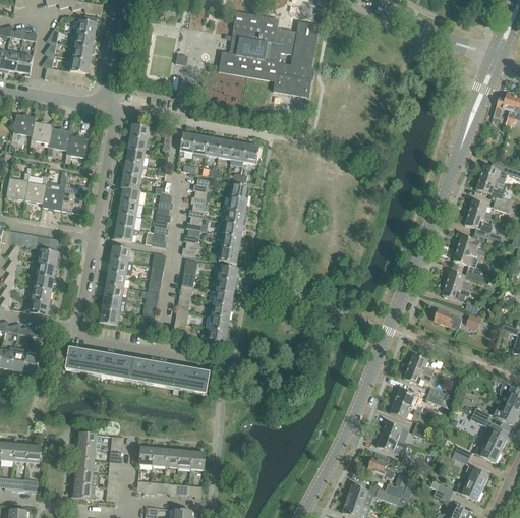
[(70,4),(72,9),(83,6),(85,6),(87,1),(79,0),(73,0),(72,4),(70,4)]
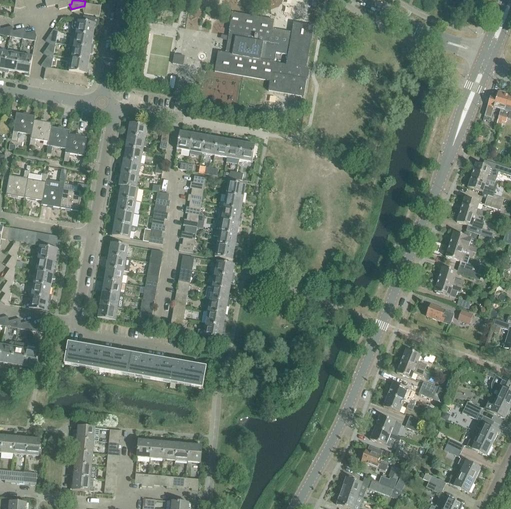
[(98,14),(100,4),(85,1),(84,6),(82,6),(83,12),(98,14)]
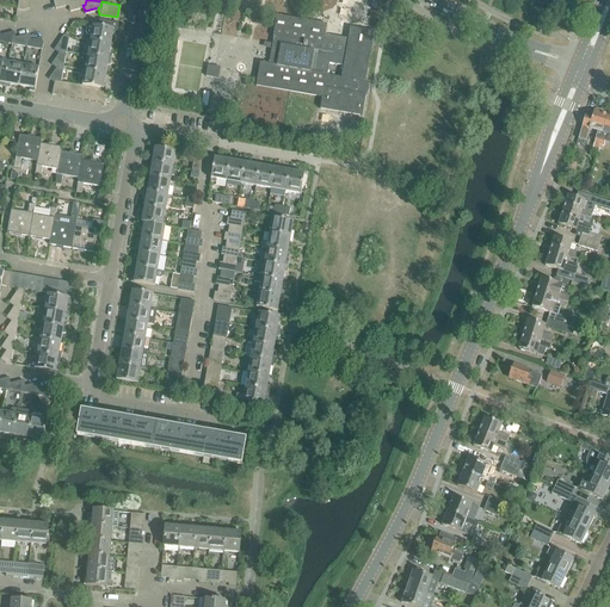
[(259,61),(254,82),(256,84),(254,84),(321,95),(319,107),(361,115),(364,93),(365,87),(363,87),(373,30),(349,26),(347,36),(324,32),(326,23),(276,14),(272,35),(267,62),(259,61)]
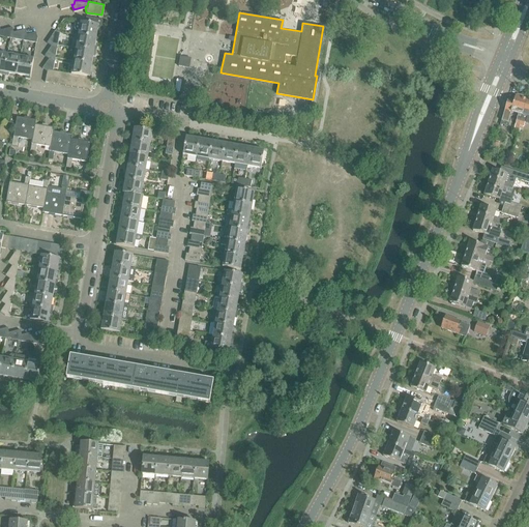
[(79,33),(95,36),(97,28),(99,28),(101,18),(86,15),(85,20),(81,20),(79,33)]
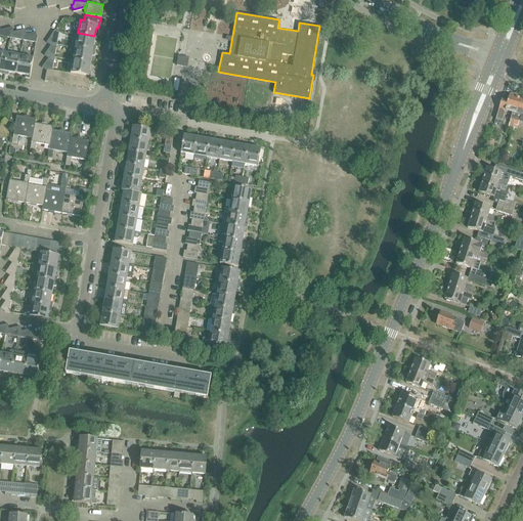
[(0,33),(9,36),(10,31),(13,30),(11,25),(0,28),(0,33)]
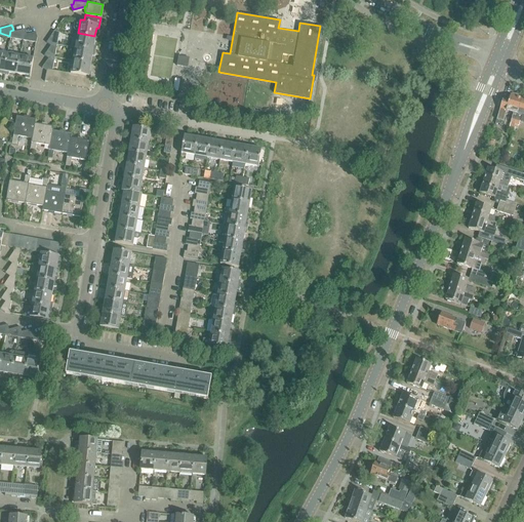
[(9,36),(23,38),(24,33),(26,32),(24,27),(13,30),(10,31),(9,36)]
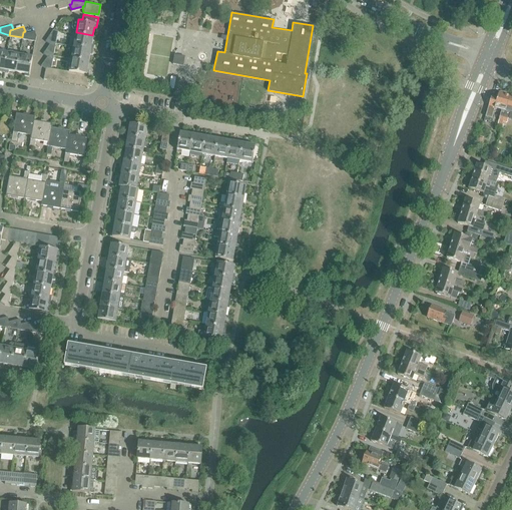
[(51,40),(55,41),(58,29),(52,28),(44,39),(49,42),(51,40)]
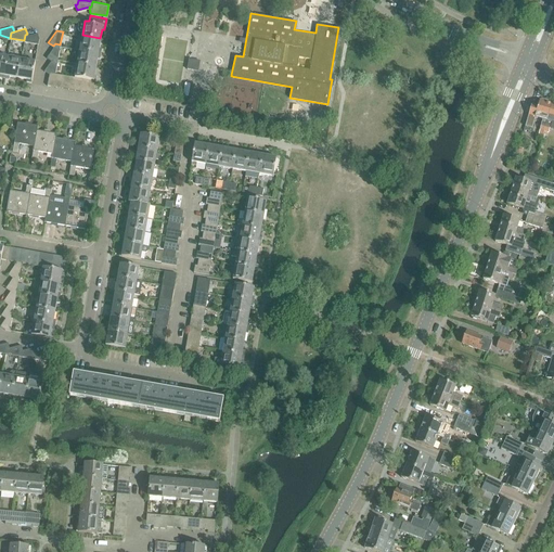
[(25,35),(24,40),(38,42),(39,38),(37,31),(27,34),(25,35)]
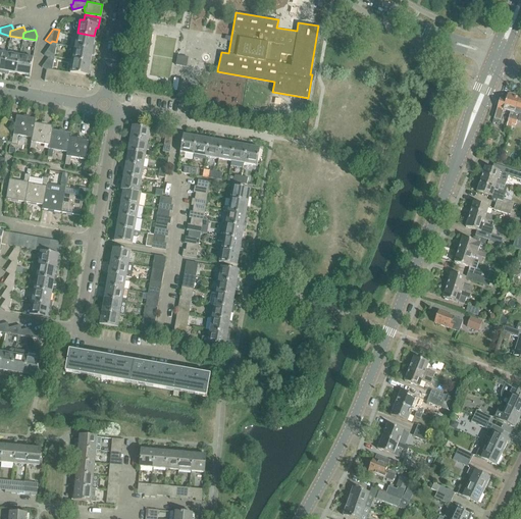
[(74,45),(94,49),(95,44),(93,44),(94,36),(77,33),(74,45)]
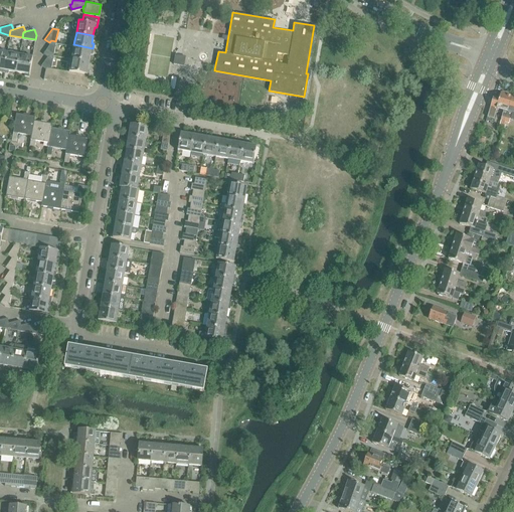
[(48,52),(53,53),(55,41),(51,40),(49,42),(42,51),(47,54),(48,52)]
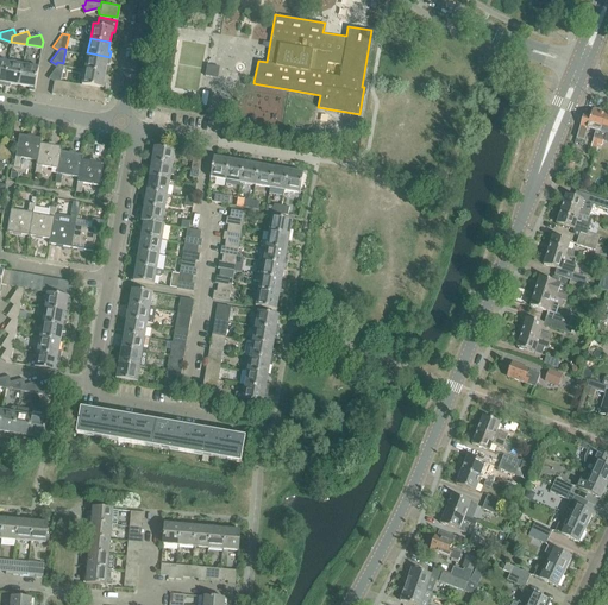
[(85,68),(105,71),(106,61),(110,62),(110,57),(87,52),(85,68)]
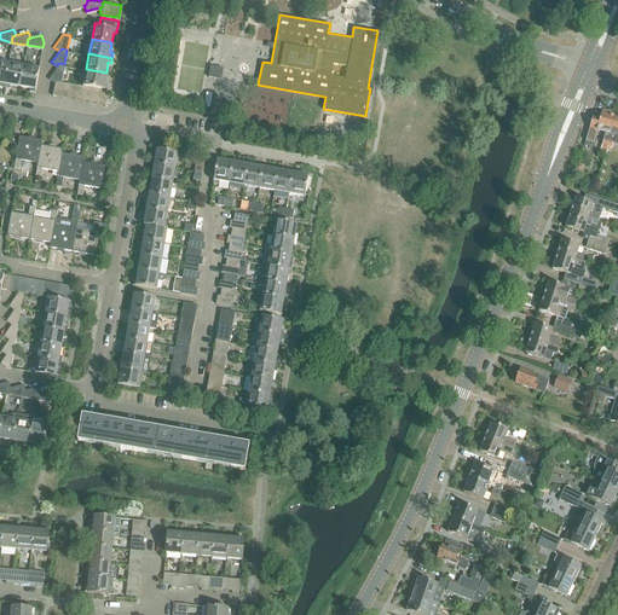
[(10,82),(19,85),(23,64),(9,62),(4,85),(10,86),(10,82)]
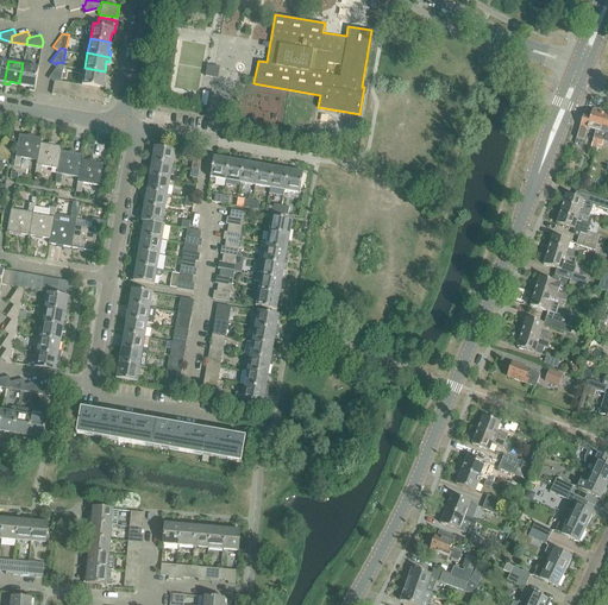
[(56,77),(61,79),(63,63),(57,62),(56,64),(48,76),(54,80),(56,77)]
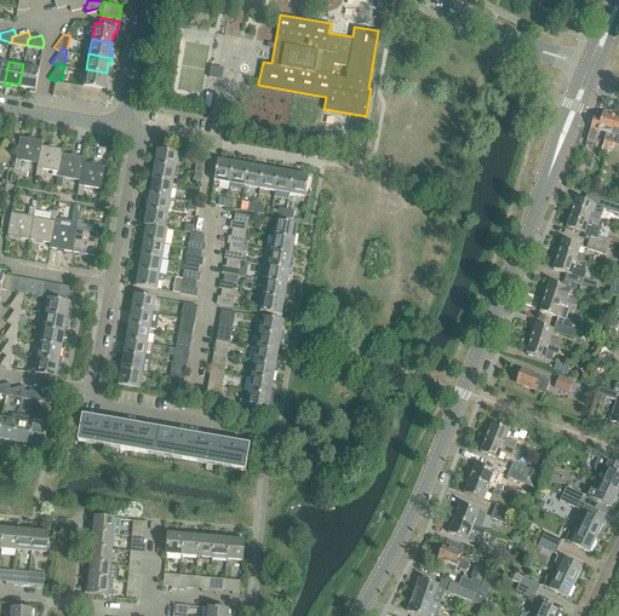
[(210,63),(207,75),(221,78),(222,65),(210,63)]
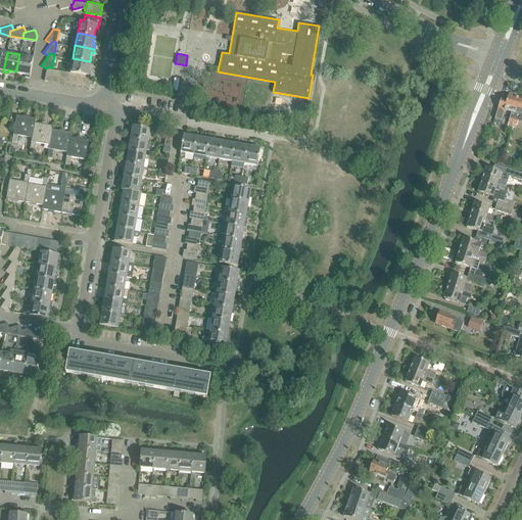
[(33,56),(19,54),(16,72),(25,73),(25,76),(30,76),(33,56)]
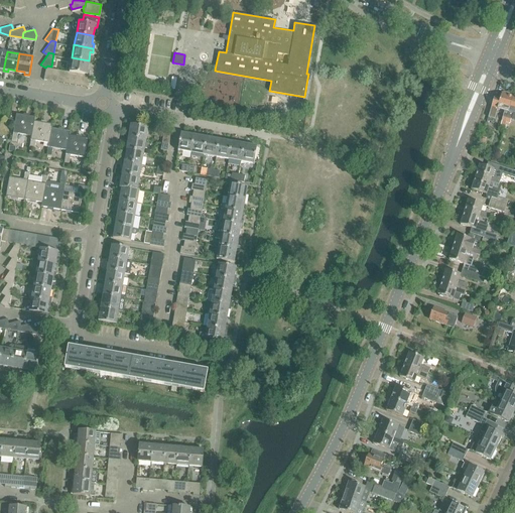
[(89,60),(72,57),(70,70),(72,71),(78,72),(83,73),(89,74),(90,69),(87,69),(89,60)]
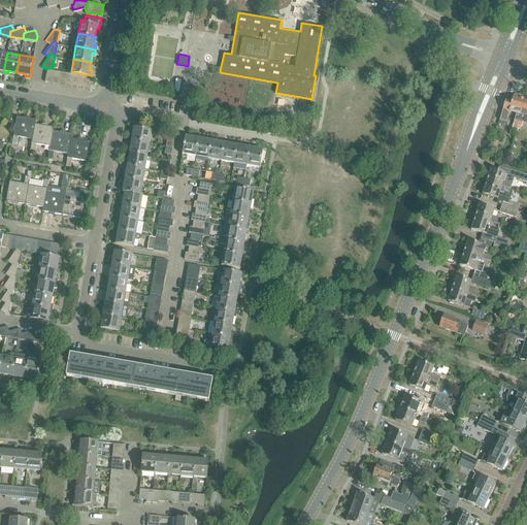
[(55,68),(53,68),(48,67),(46,69),(44,79),(53,80),(55,68)]
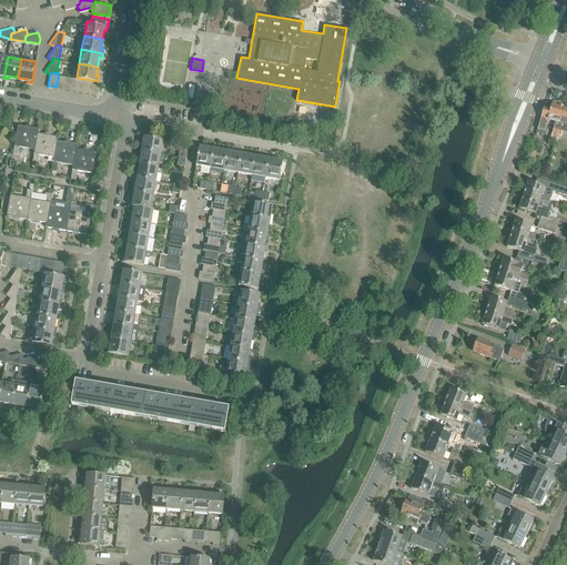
[(57,87),(63,88),(66,74),(59,73),(57,87)]
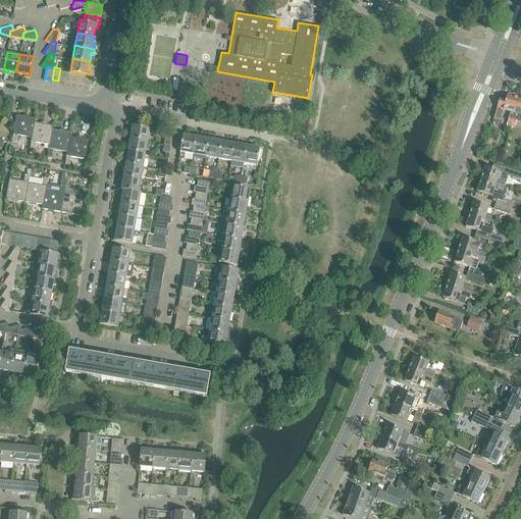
[(64,82),(70,84),(72,71),(70,70),(66,69),(64,82)]
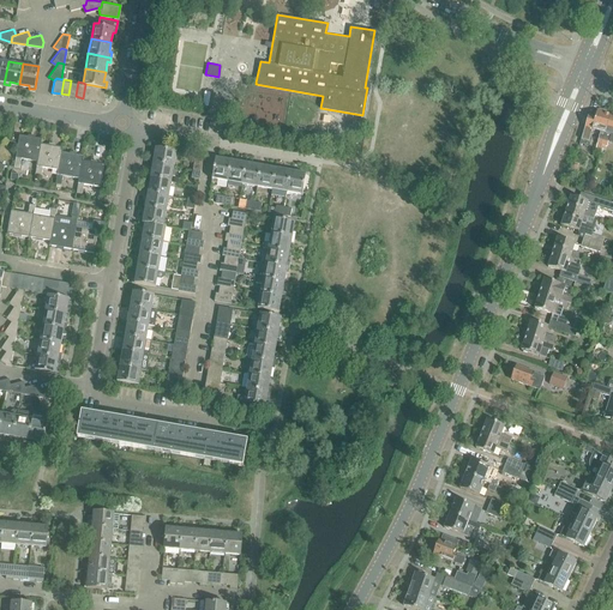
[(96,101),(103,102),(106,88),(98,86),(96,101)]
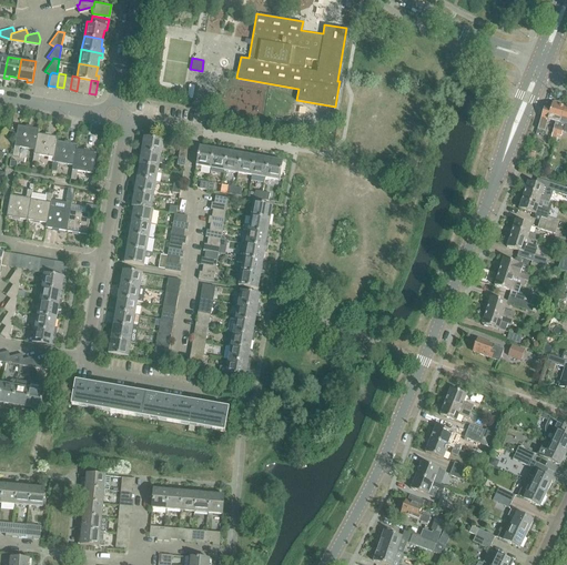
[(559,121),(565,104),(559,102),(559,101),(554,99),(553,100),(550,100),(549,107),(543,104),(536,127),(543,129),(546,117),(555,120),(549,135),(554,137),(555,132),(559,121)]
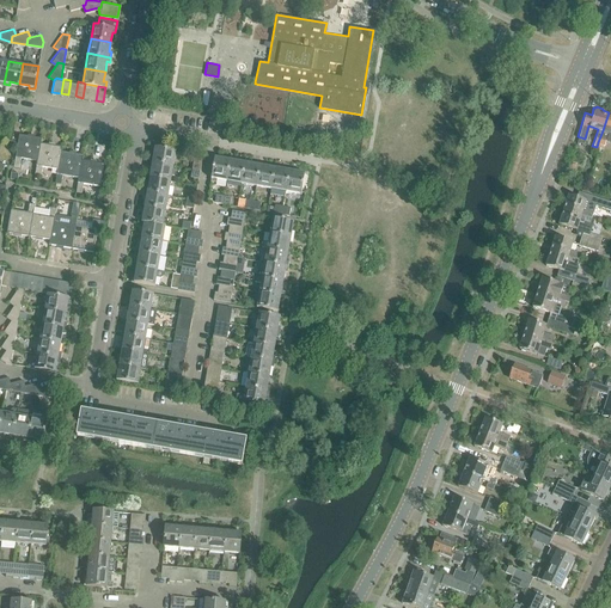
[(610,112),(609,112),(603,130),(598,142),(605,145),(606,140),(610,140),(610,112)]
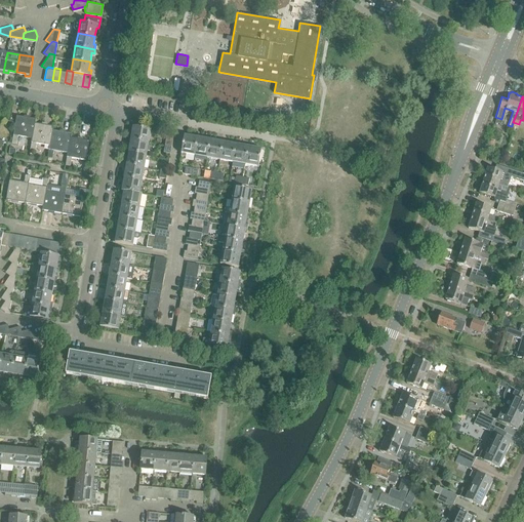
[(35,117),(16,114),(11,142),(16,142),(17,133),(31,136),(34,121),(35,117)]
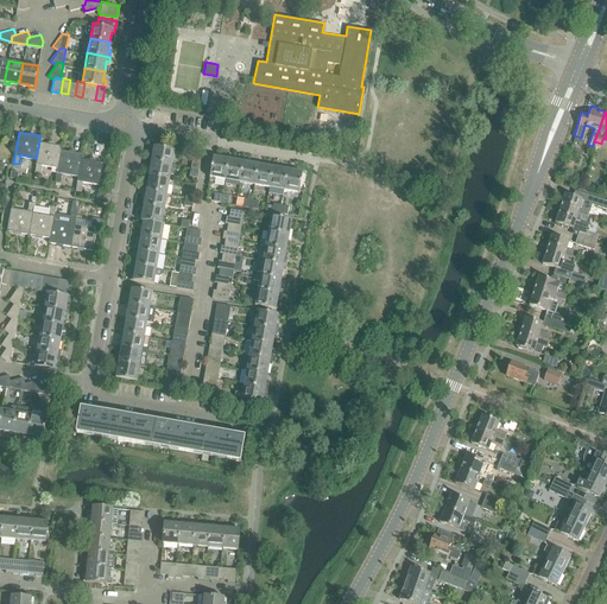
[(36,158),(33,172),(39,173),(42,163),(57,166),(59,154),(59,148),(61,144),(39,140),(37,158),(36,158)]
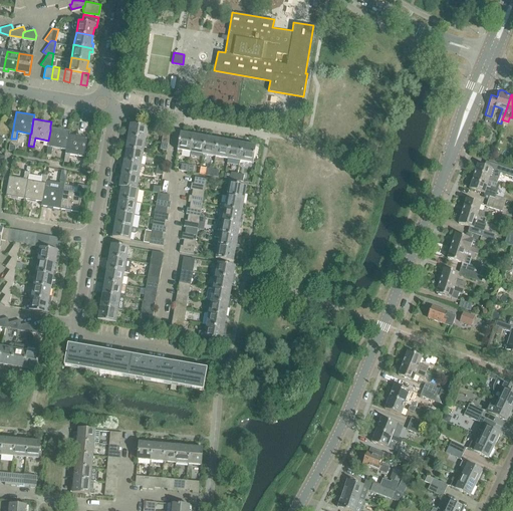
[(126,131),(125,135),(145,138),(147,125),(130,122),(129,131),(126,131)]
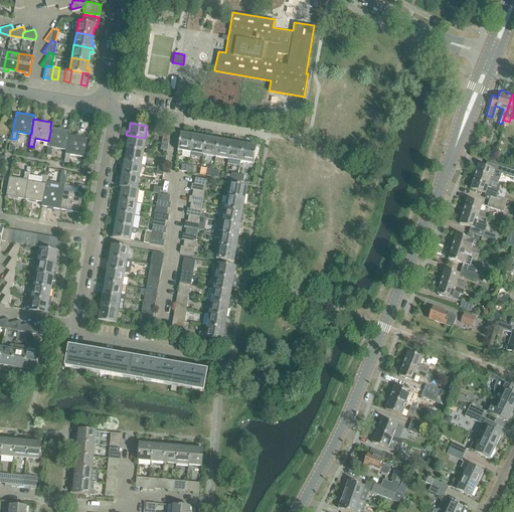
[(52,146),(65,148),(69,130),(50,126),(50,131),(48,141),(46,153),(50,153),(52,146)]
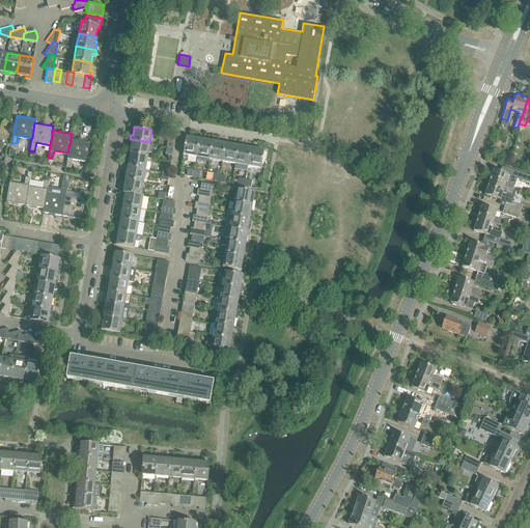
[(166,145),(173,146),(175,131),(169,130),(166,145)]
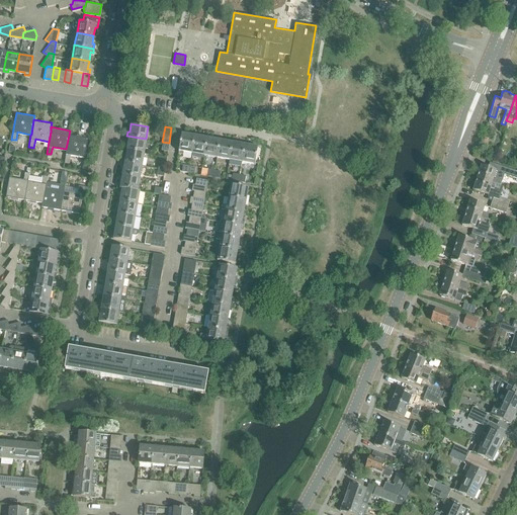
[(178,149),(191,151),(194,132),(190,131),(189,134),(181,133),(178,149)]
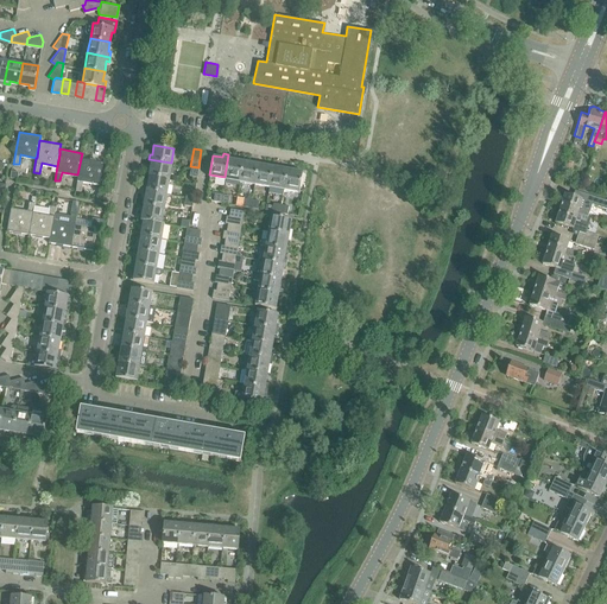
[(225,177),(239,179),(242,160),(233,158),(233,156),(228,154),(225,177)]
